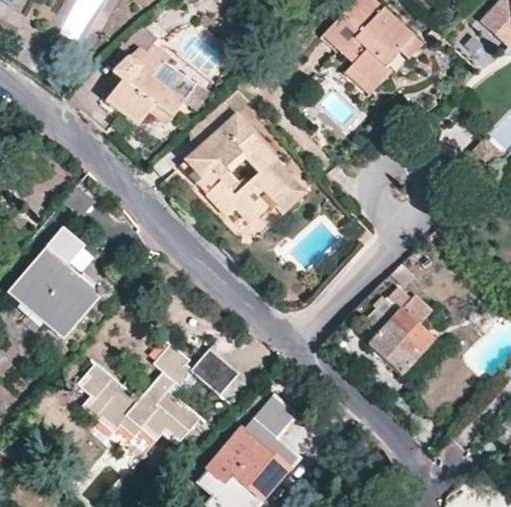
[(389,66),(416,36),(376,0),(358,0),(325,37),(344,55),(352,47),(362,57),(355,65),(356,66),(379,86),(387,78),(394,70),(389,66)]
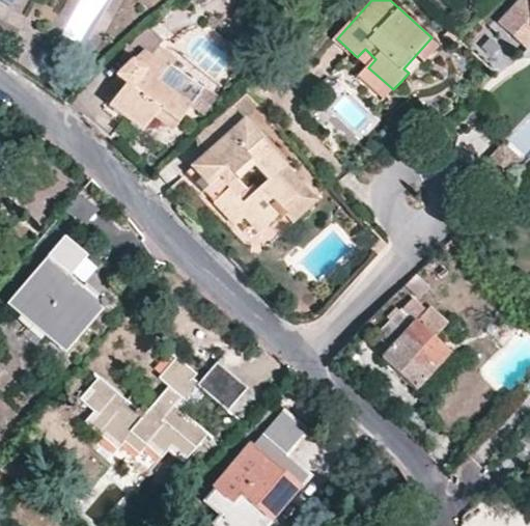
[(519,0),(502,19),(529,43),(529,0),(519,0)]
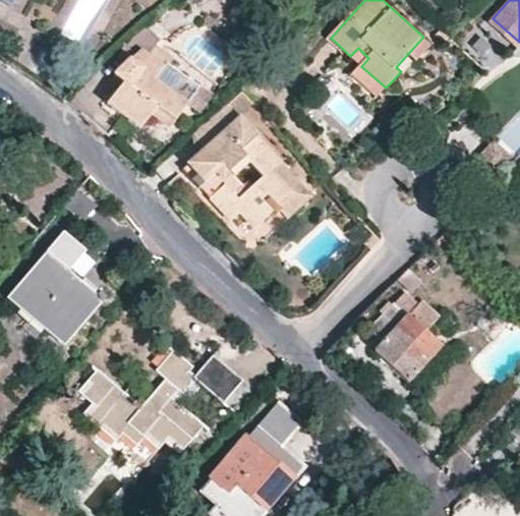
[(487,65),(504,55),(485,27),(469,38),(487,65)]
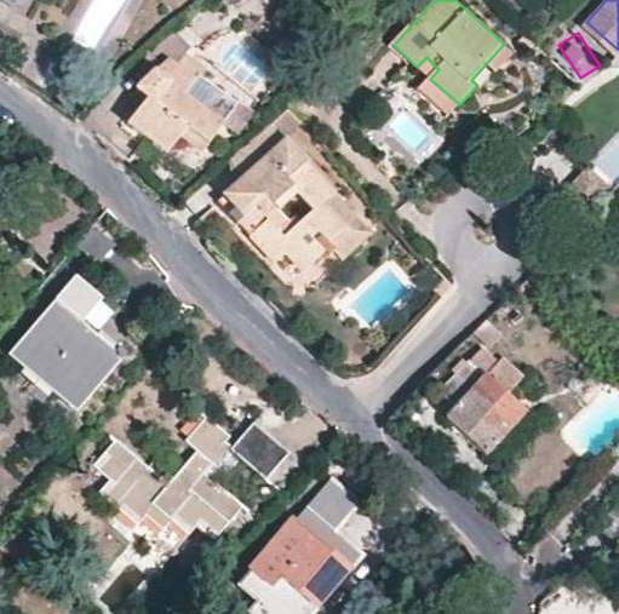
[(515,55),(504,44),(471,80),(477,85),(482,89),(515,55)]
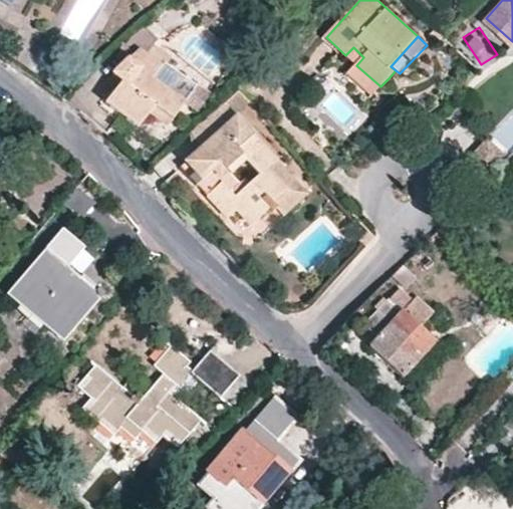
[(168,83),(156,75),(164,62),(138,44),(111,68),(110,70),(120,77),(116,82),(105,98),(141,122),(151,109),(167,121),(186,96),(168,83)]
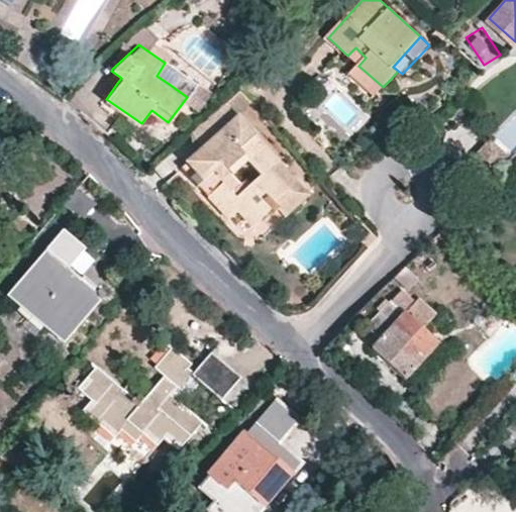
[(355,47),(347,56),(358,66),(366,58),(355,47)]
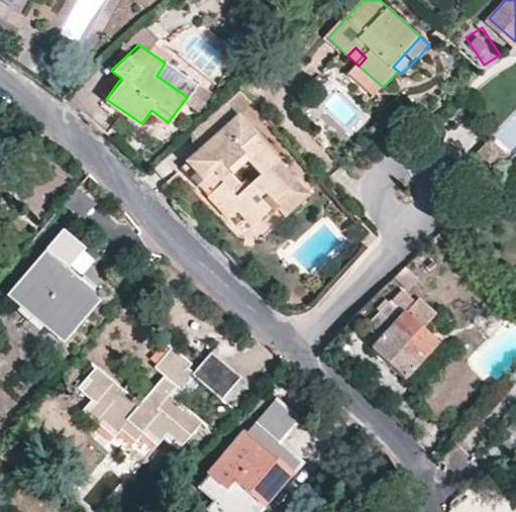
[(375,96),(383,87),(359,67),(351,75),(375,96)]
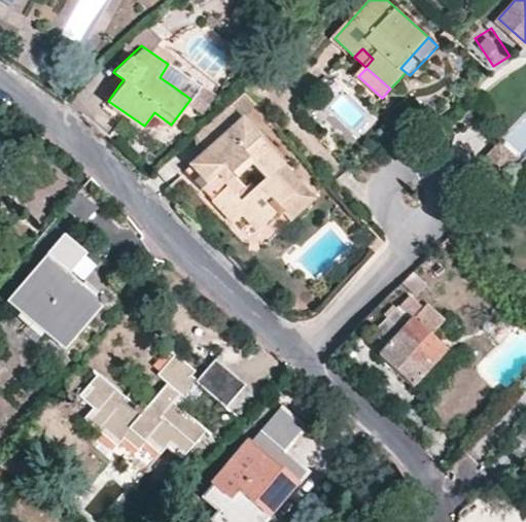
[(124,79),(113,72),(110,77),(114,80),(119,84),(124,79)]
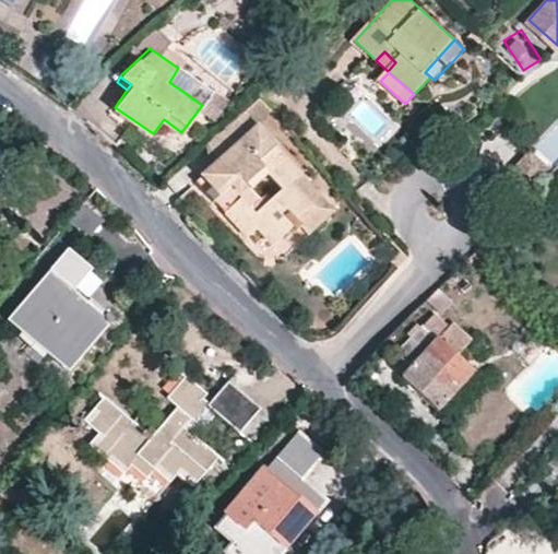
[(218,169),(261,129),(247,115),(210,149),(218,169)]
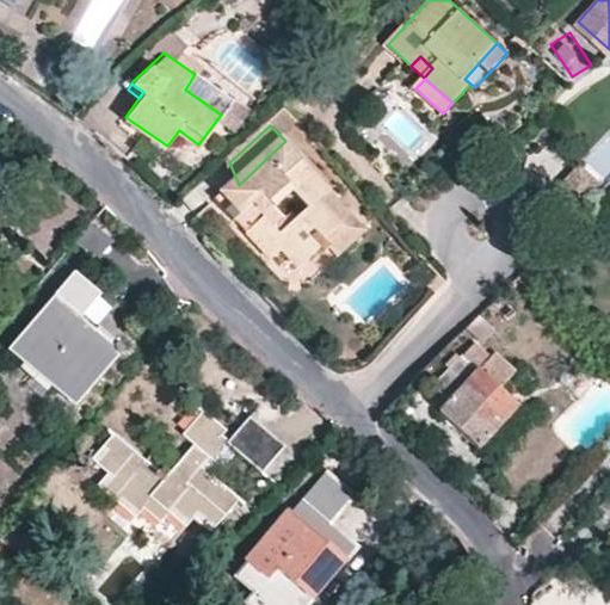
[(252,234),(252,238),(276,264),(287,254),(293,260),(312,263),(346,228),(338,218),(322,202),(332,192),(285,141),(239,185),(230,192),(220,202),(238,222),(240,221),(252,234)]
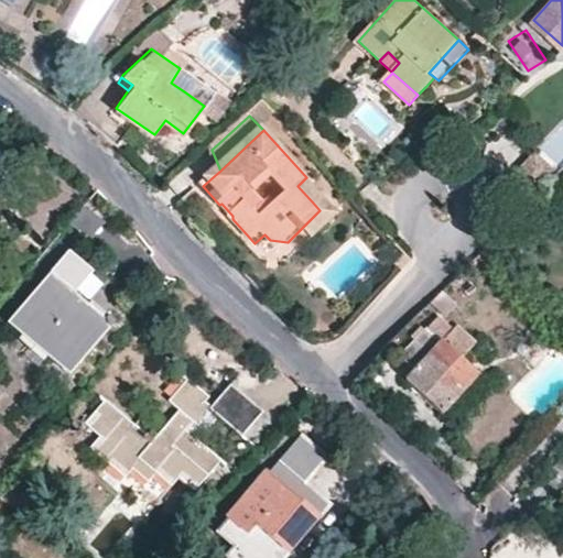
[(426,135),(428,149),(431,148),(435,146),(440,146),(443,145),(443,134),(426,135)]
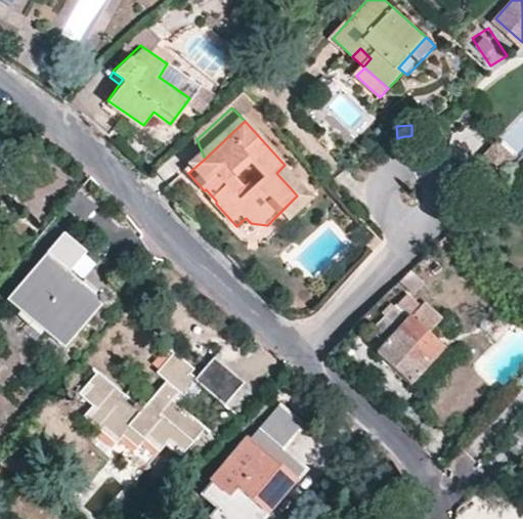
[(496,139),(477,160),(494,175),(513,156),(496,139)]
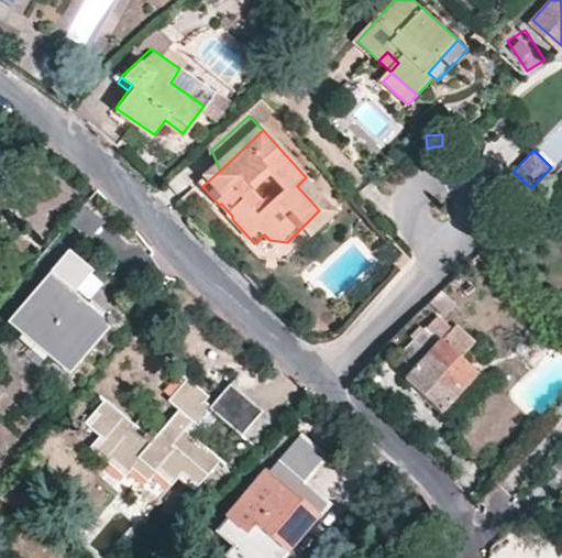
[(68,373),(112,320),(96,306),(94,309),(70,292),(90,269),(80,260),(68,250),(15,312),(55,346),(46,356),(68,373)]
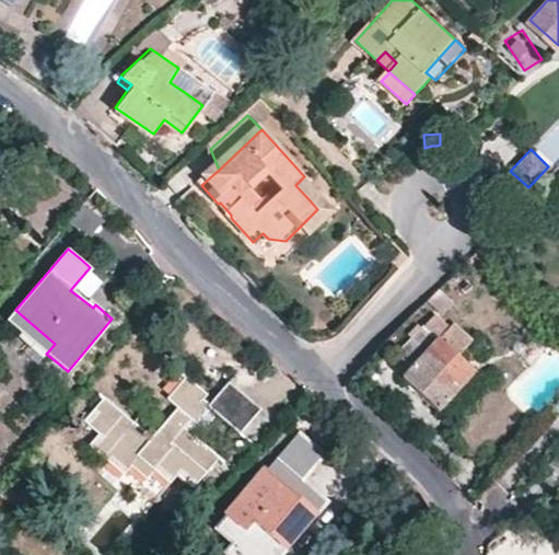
[(442,408),(478,368),(424,320),(402,347),(417,360),(404,374),(415,384),(442,408)]
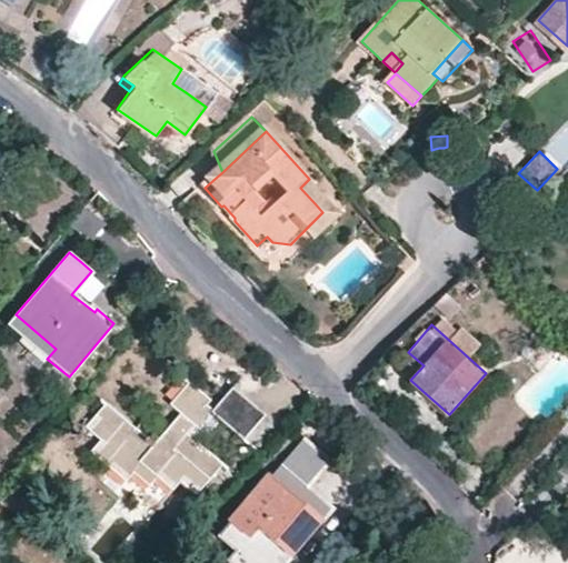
[(213,411),(260,450),(281,423),(259,404),(233,382),(211,409),(203,402),(208,396),(187,379),(168,402),(179,412),(155,442),(105,401),(93,414),(98,419),(89,431),(106,444),(95,456),(157,508),(182,478),(198,490),(221,462),(192,438),(213,411)]
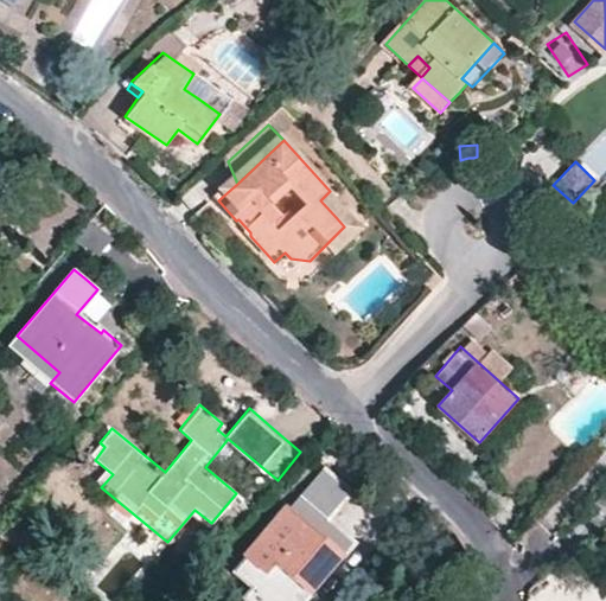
[(524,496),(552,467),(536,452),(510,481),(524,496)]
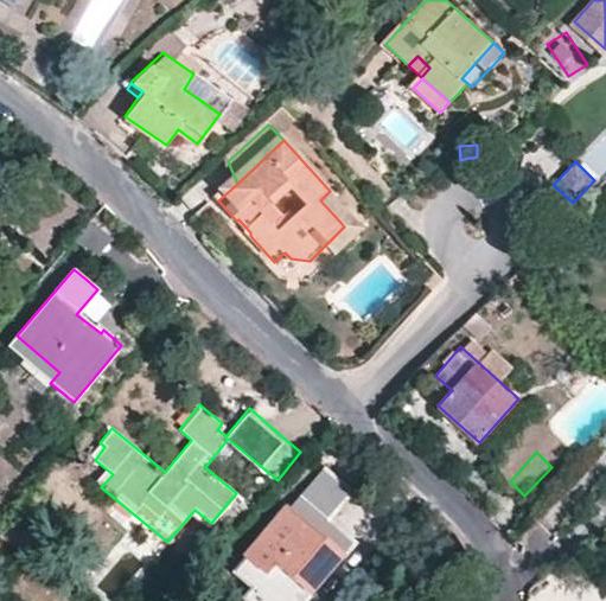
[(316,529),(286,504),(244,555),(266,573),(274,563),(308,592),(343,550),(316,529)]
